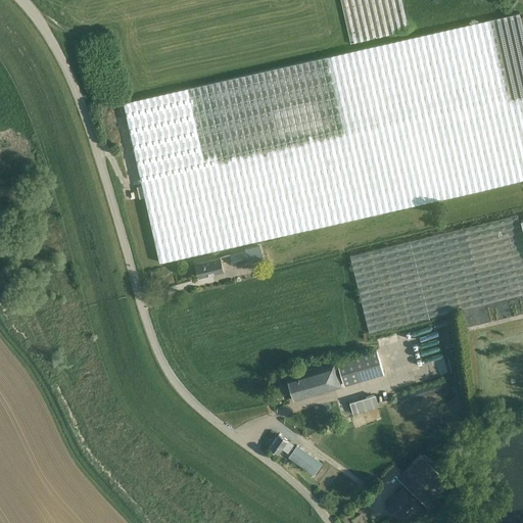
[(341,0),(351,44),(409,31),(401,0),(341,0)]
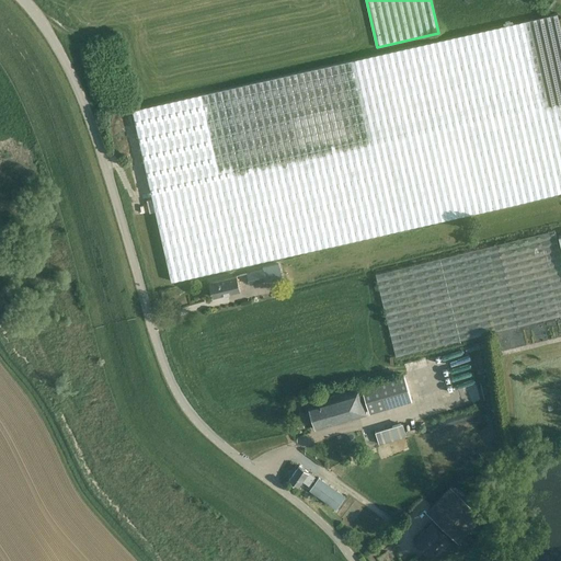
[(133,110),(172,281),(560,192),(560,32),(557,14),(133,110)]
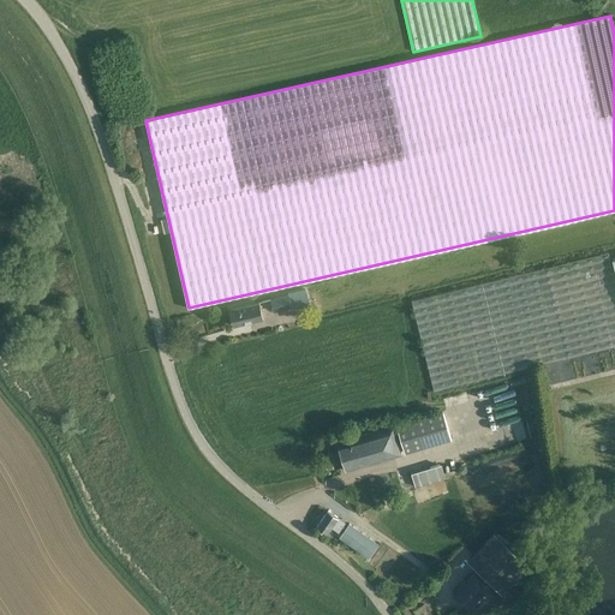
[(434,390),(614,346),(614,281),(608,252),(412,302),(434,390)]
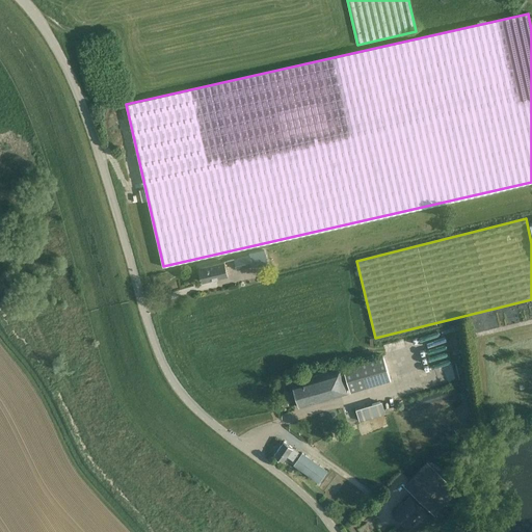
[(234,259),(236,270),(267,262),(264,249),(248,254),(249,256),(234,259)]
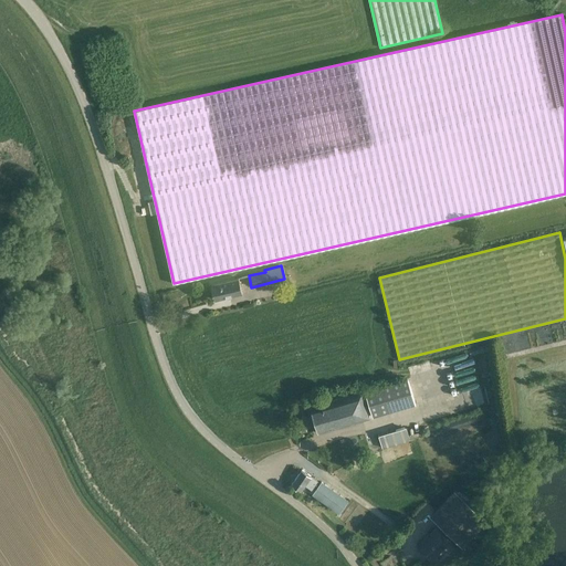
[(242,294),(239,279),(212,285),(216,301),(242,294)]
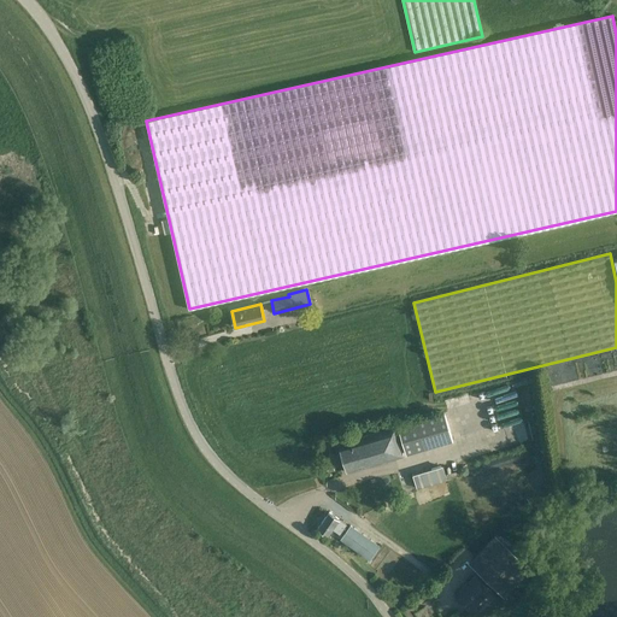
[(397,425),(405,453),(454,439),(445,410),(397,425)]
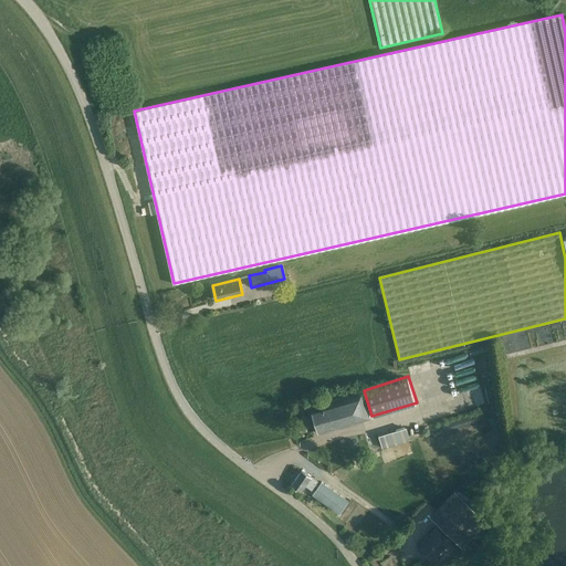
[(363,392),(311,408),(318,433),(370,418),(363,392)]
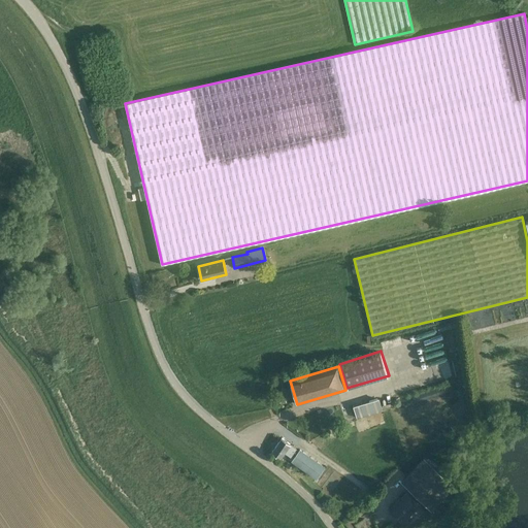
[(361,418),(385,409),(381,397),(357,405),(361,418)]
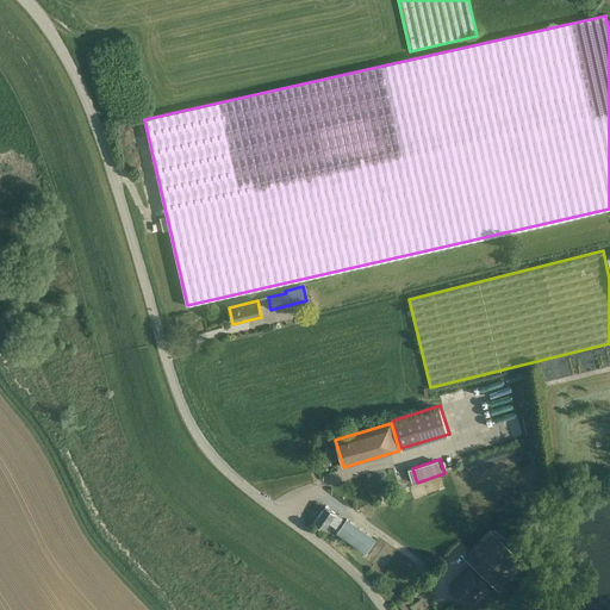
[(343,518),(335,514),(325,506),(315,523),(324,529),(329,523),(329,524),(335,529),(335,528),(336,529),(343,518)]
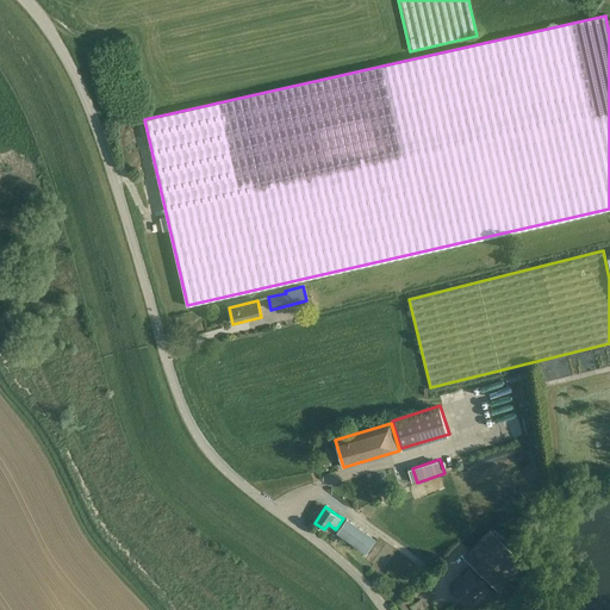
[(375,540),(347,520),(336,534),(366,554),(375,540)]
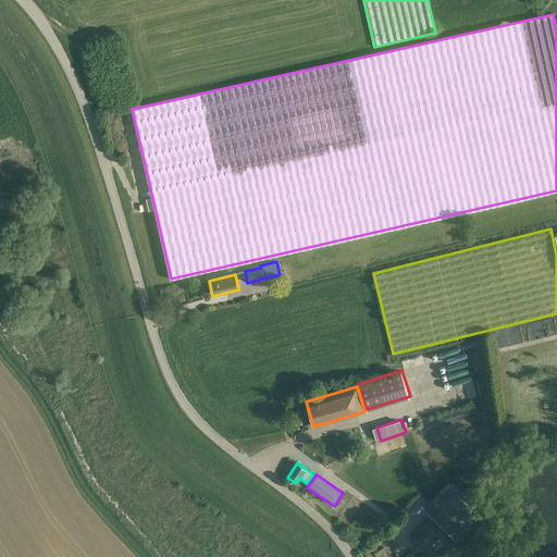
[(458,539),(483,512),(449,482),(425,508),(458,539)]
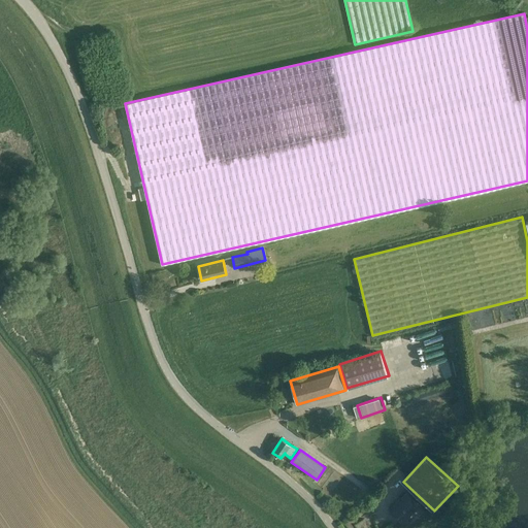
[(390,509),(403,523),(420,505),(406,493),(397,503),(396,503),(390,509)]
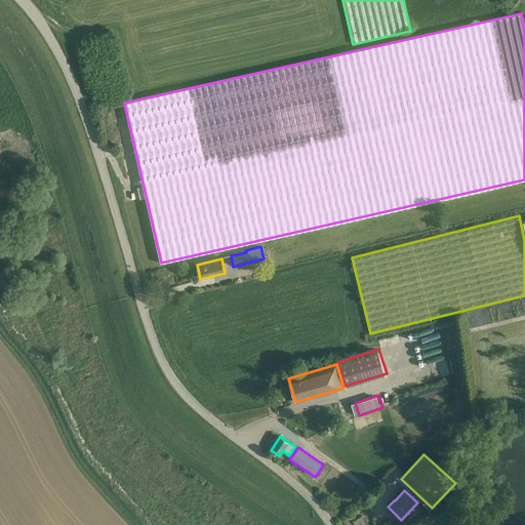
All buildings are outlined.
